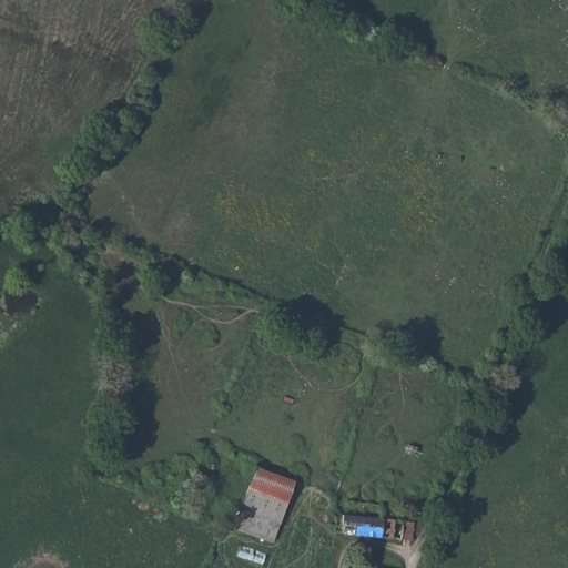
[(297,484),(257,468),(250,488),(288,504),(297,484)]
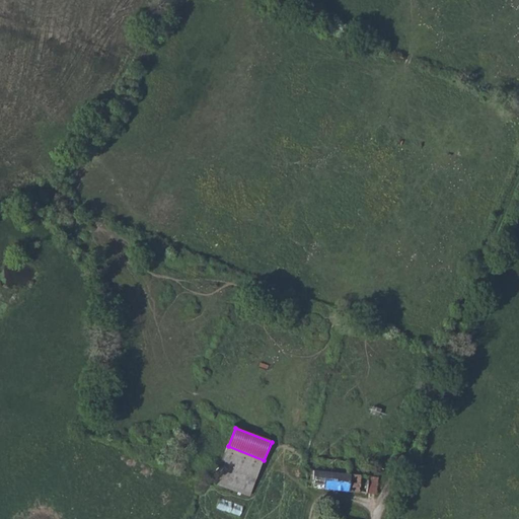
[(256,479),(264,460),(228,446),(221,465),(256,479)]
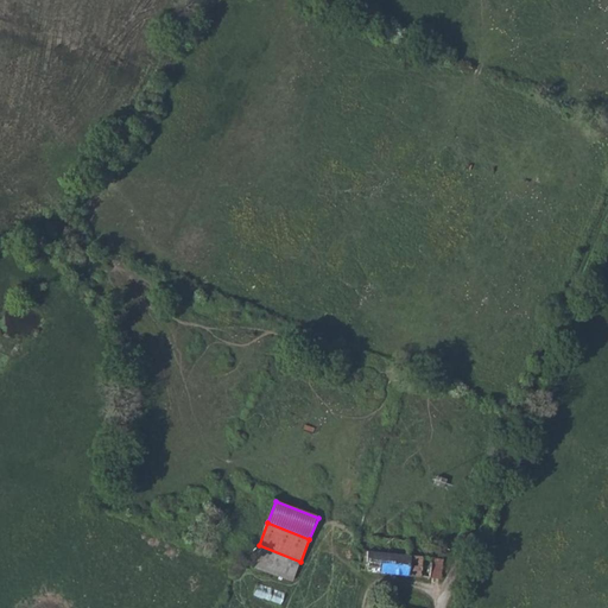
[(251,565),(292,582),(301,562),(259,545),(251,565)]
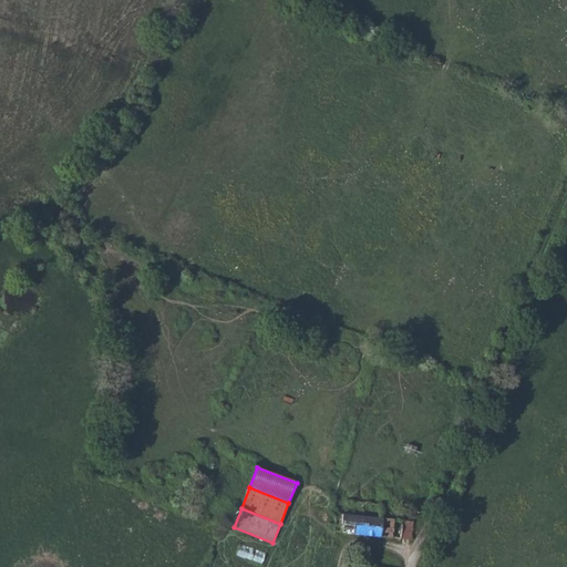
[(402,521),(342,514),(340,533),(400,539),(402,521)]
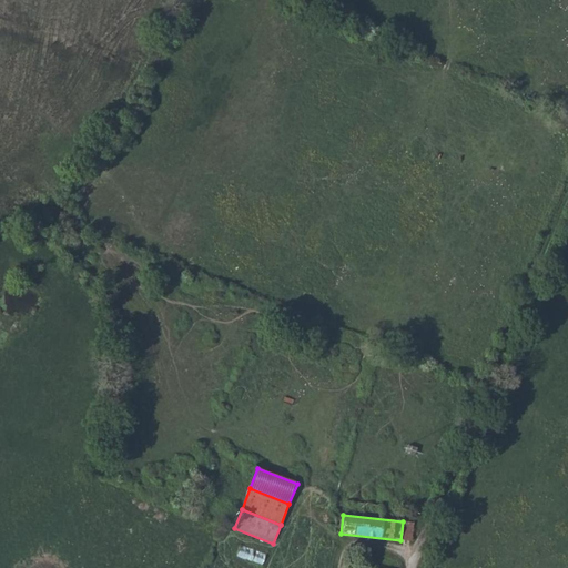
[(403,521),(401,540),(411,541),(413,523),(403,521)]
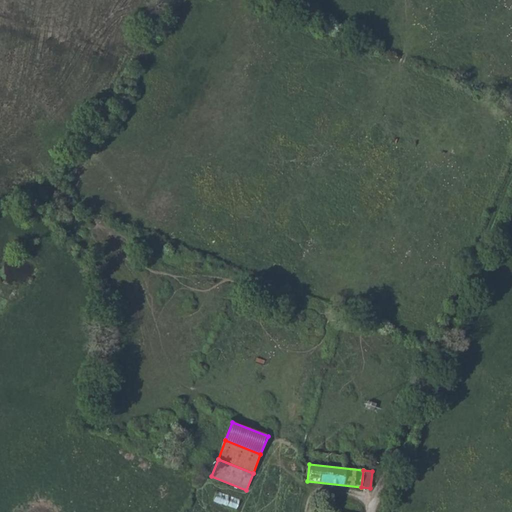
All buildings are outlined.
